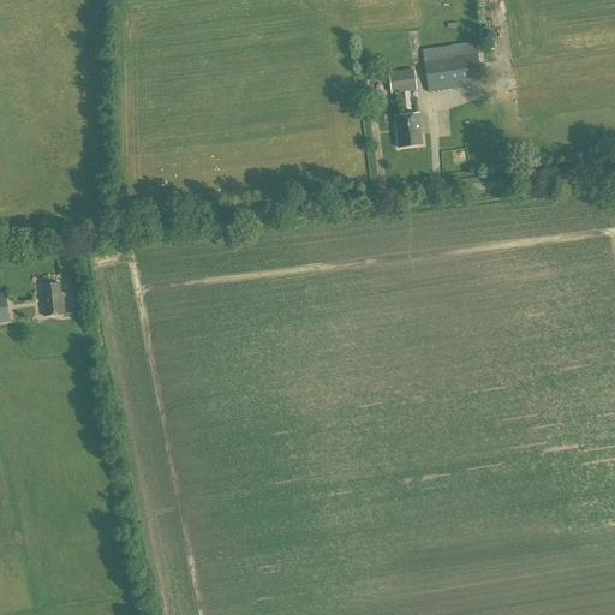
[(429,93),(472,87),(471,83),(482,82),(478,55),(424,63),(429,93)]
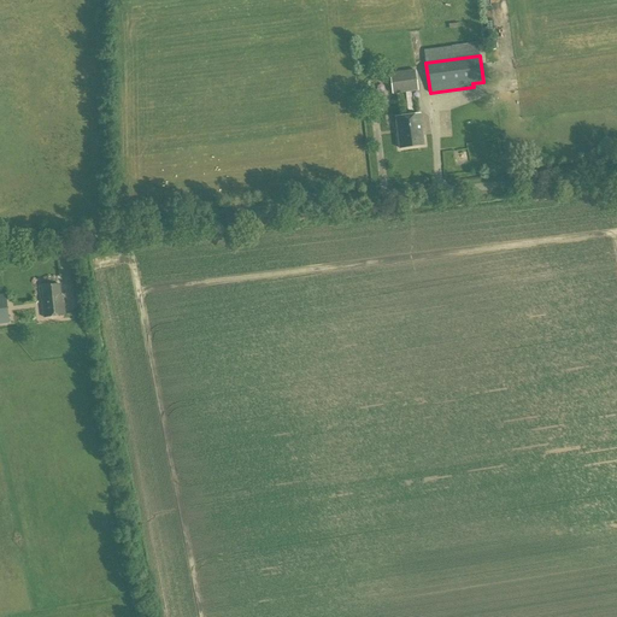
[(411,93),(418,92),(416,72),(392,75),(393,94),(406,93),(411,93)]
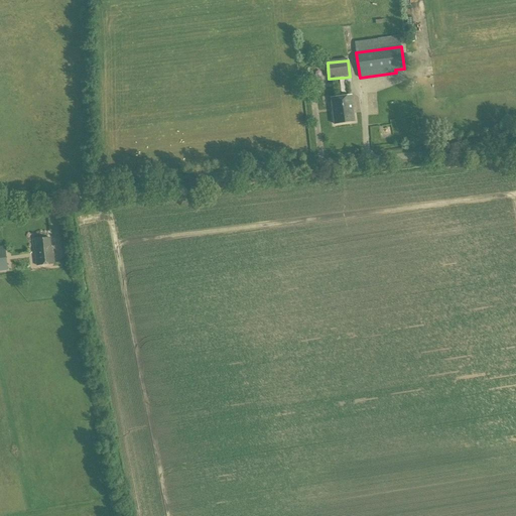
[(342,98),(331,99),(334,125),(356,123),(353,96),(347,97),(344,78),(340,78),(342,98)]
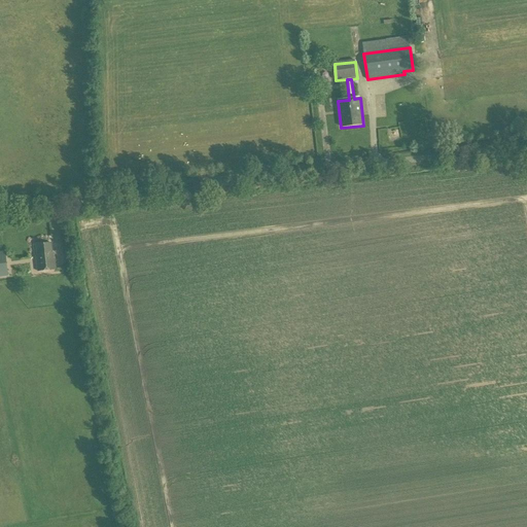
[(53,254),(51,244),(36,246),(38,256),(36,256),(38,272),(57,270),(55,254),(53,254)]
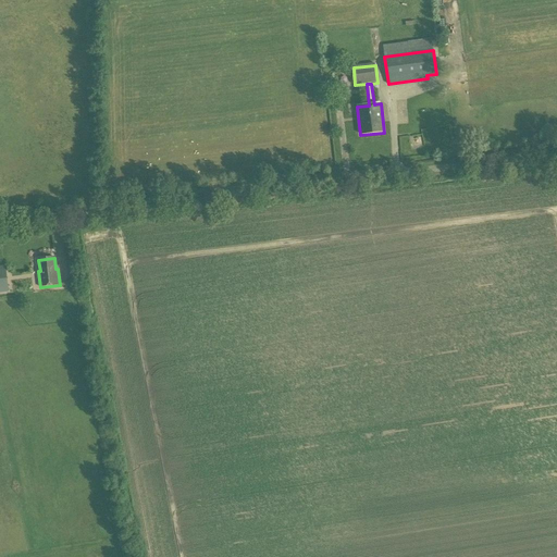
[(58,302),(44,304),(45,317),(59,317),(58,302)]
